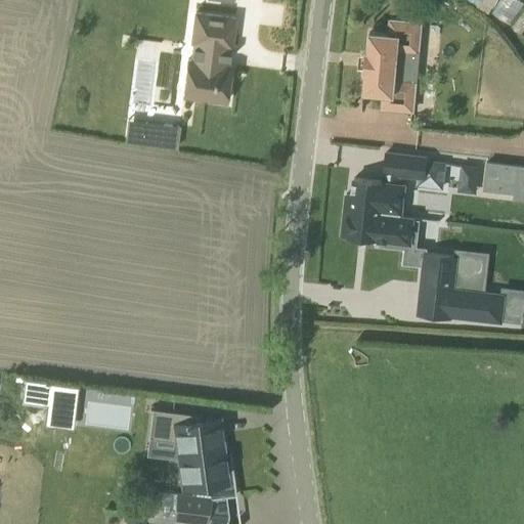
[(234,17),(215,14),(194,12),(191,42),(193,42),(191,59),(187,58),(182,95),(226,101),(230,64),(226,63),(227,55),(230,55),(234,17)]
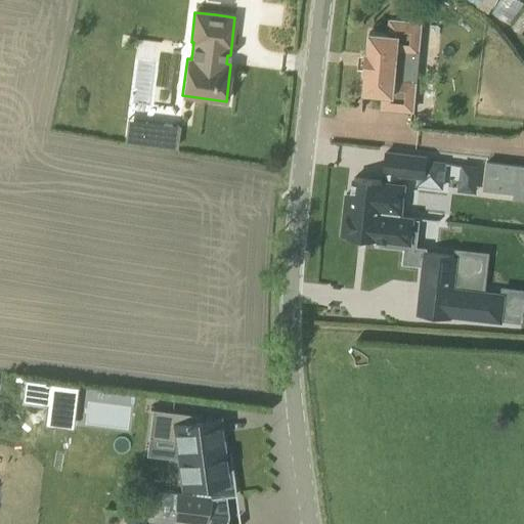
[(369,32),(367,51),(366,51),(364,71),(365,71),(364,91),(383,92),(382,106),(412,110),(415,81),(394,79),(397,49),(418,51),(421,22),(390,19),(389,34),(369,32)]
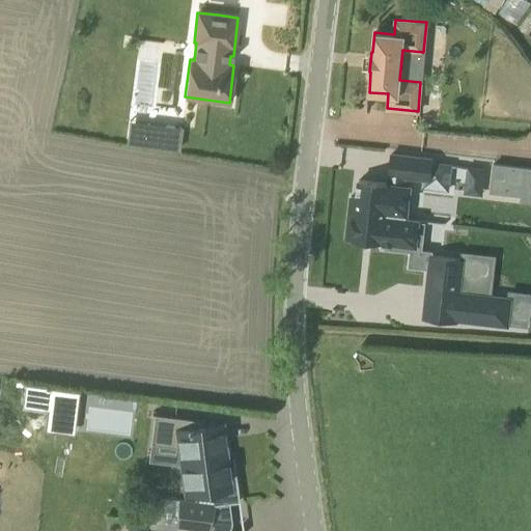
[(129,120),(126,143),(179,150),(183,128),(129,120)]
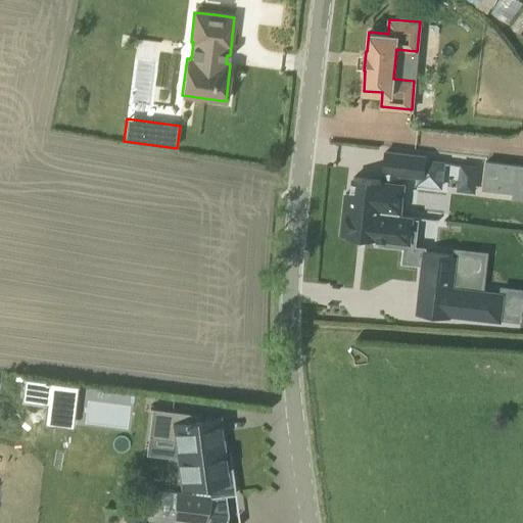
[(345,193),(343,208),(402,215),(406,184),(398,183),(399,175),(417,177),(416,184),(441,188),(445,161),(426,158),(426,156),(385,151),(382,180),(353,177),(351,194),(345,193)]
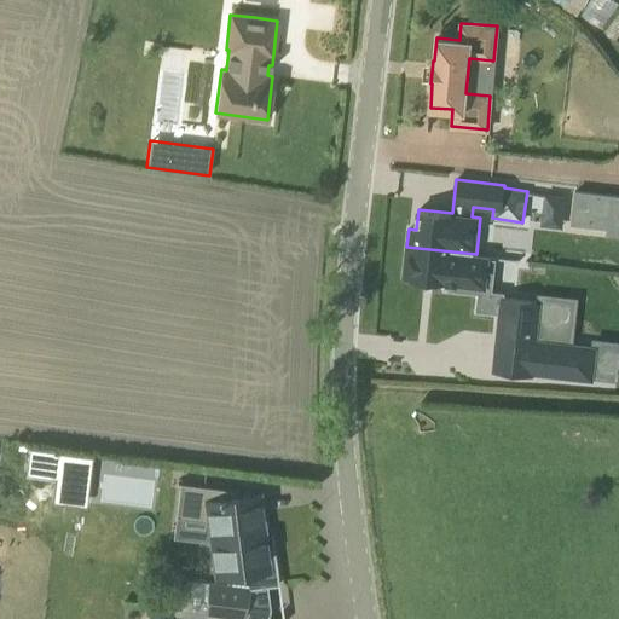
[(618,196),(574,191),(571,224),(606,229),(618,230),(618,196)]
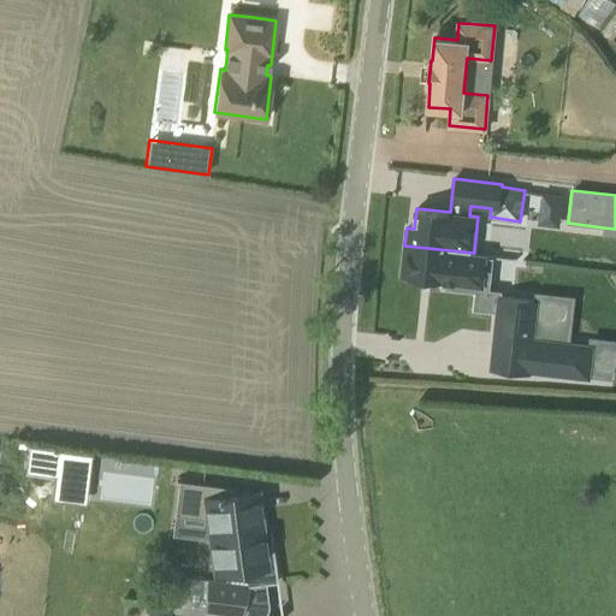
[(474,253),(404,246),(401,276),(442,280),(440,285),(475,289),(473,307),(497,309),(498,296),(503,296),(503,292),(486,290),(490,254),(486,254),(474,253)]
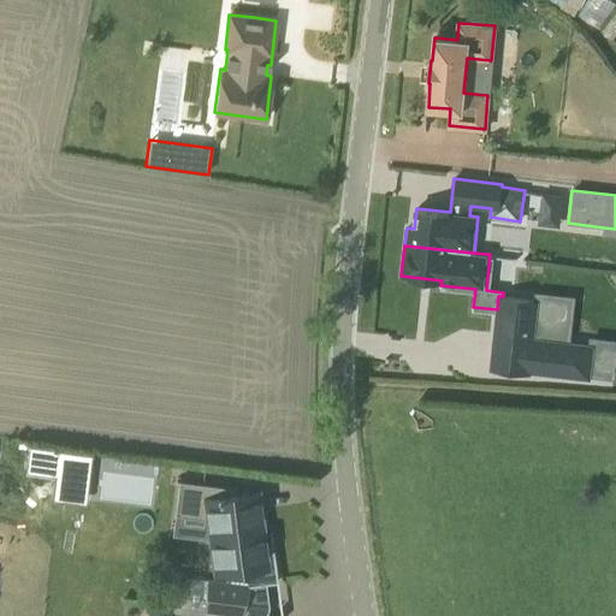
[(503,296),(498,296),(497,309),(491,368),(515,371),(528,372),(591,379),(594,344),(532,337),(535,300),(522,298),(503,296)]
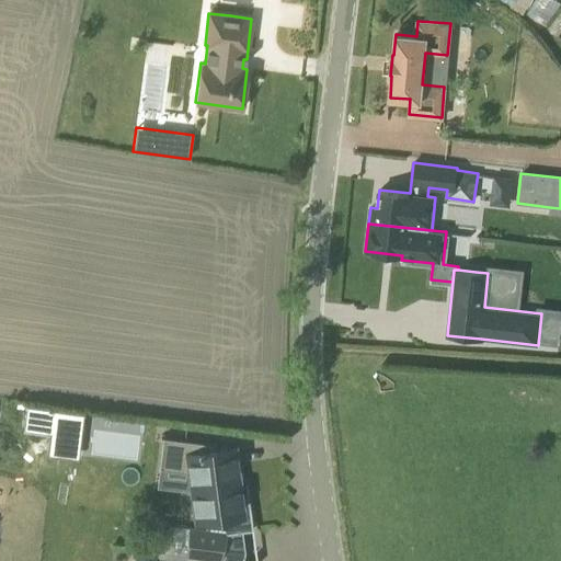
[(45,409),(43,433),(52,434),(55,410),(45,409)]
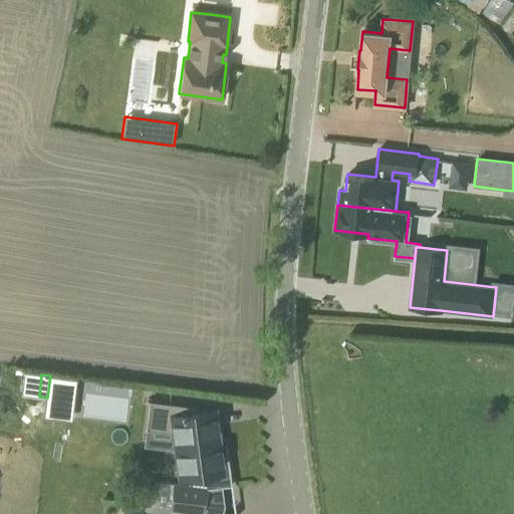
[(222,513),(222,510),(223,510),(224,505),(220,501),(220,498),(219,487),(231,485),(227,454),(221,455),(217,425),(215,411),(215,409),(214,410),(208,410),(197,412),(197,407),(196,407),(148,401),(148,402),(152,403),(148,428),(173,432),(176,450),(180,477),(180,478),(181,478),(188,477),(189,484),(174,482),(170,509),(206,513),(222,513)]
